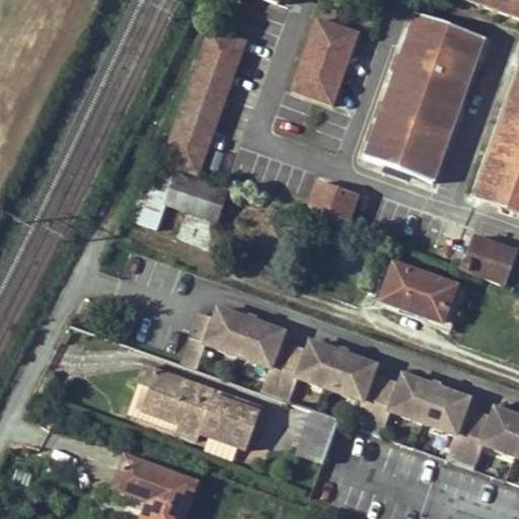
[(518,0),(461,0),(518,20),(518,68),(472,197),(518,214),(518,0)]
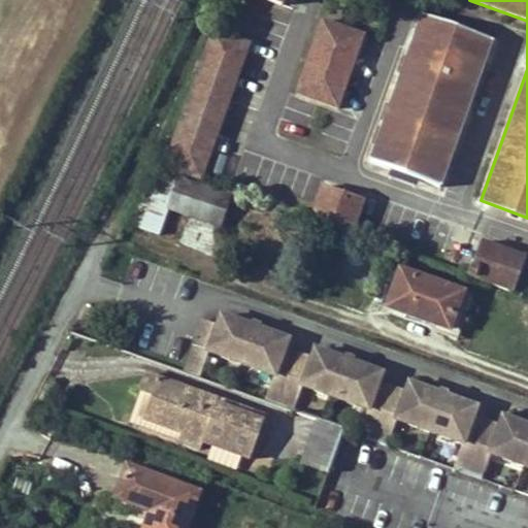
[(491,40),(423,17),(370,162),(438,187),(491,40)]
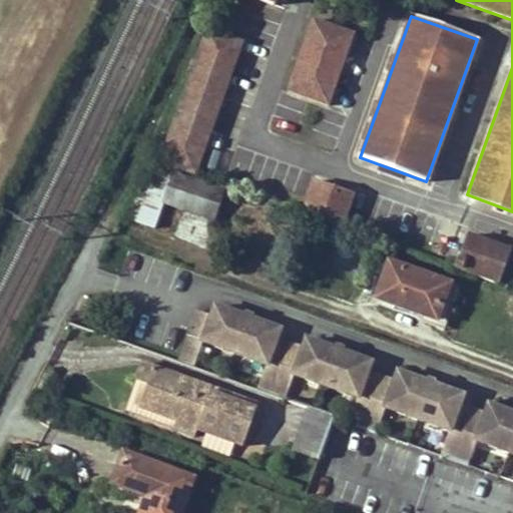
[(286,92),(327,106),(354,34),(313,20),(286,92)]
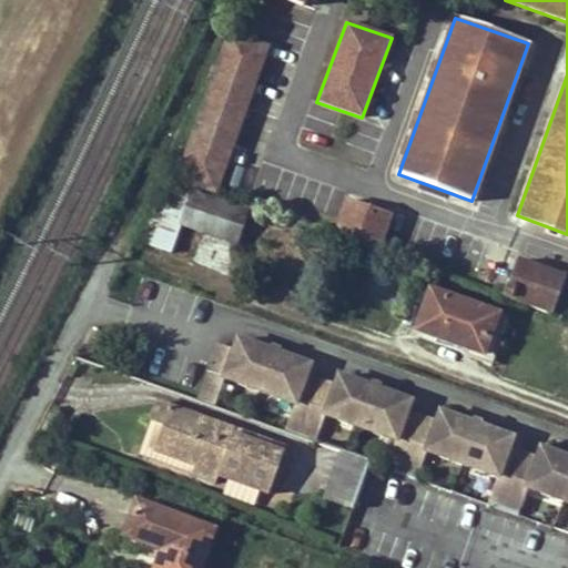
[(215,192),(267,48),(249,41),(230,33),(185,155),(175,152),(169,170),(180,174),(178,179),(215,192)]
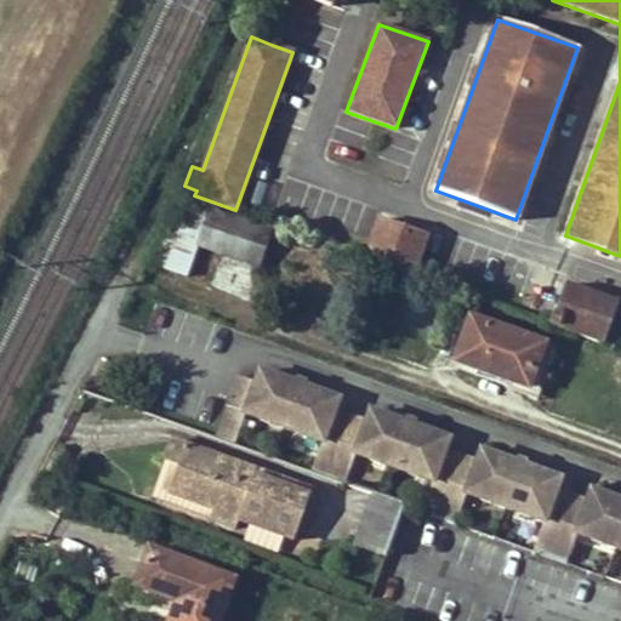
[(199,245),(212,209),(182,198),(165,239),(197,250),(199,245)]
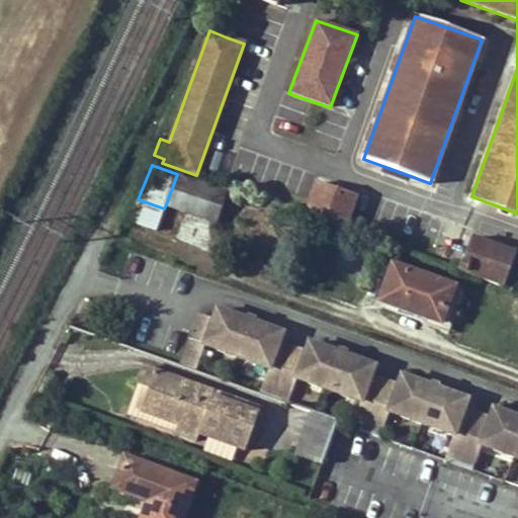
[(226,192),(177,174),(166,204),(214,223),(226,192)]
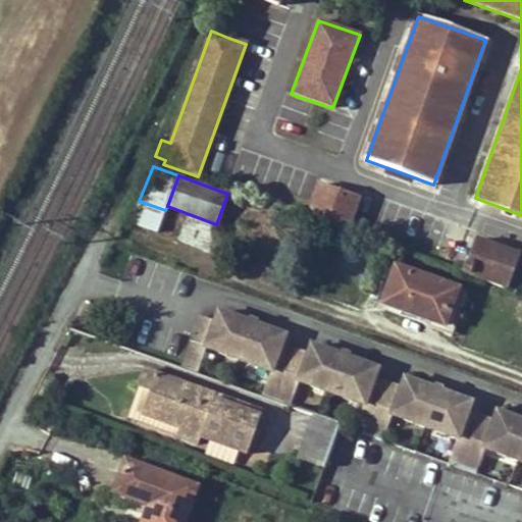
[(359,199),(318,184),(306,216),(348,230),(359,199)]
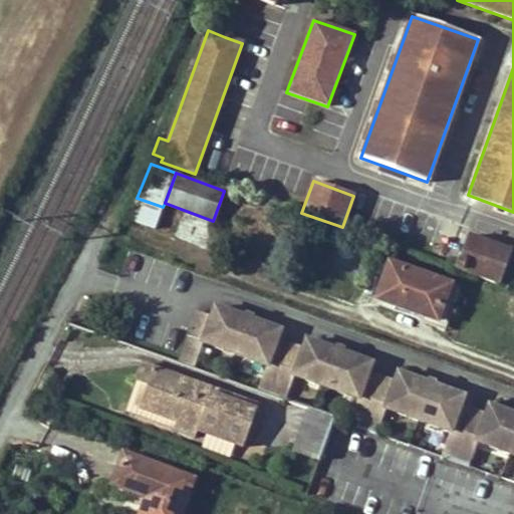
[(127,219),(155,229),(163,207),(137,198),(127,219)]
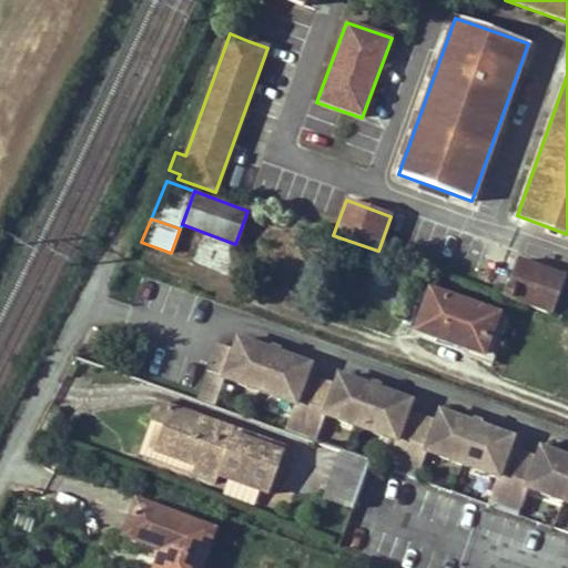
[(565,279),(518,262),(505,297),(551,314),(565,279)]
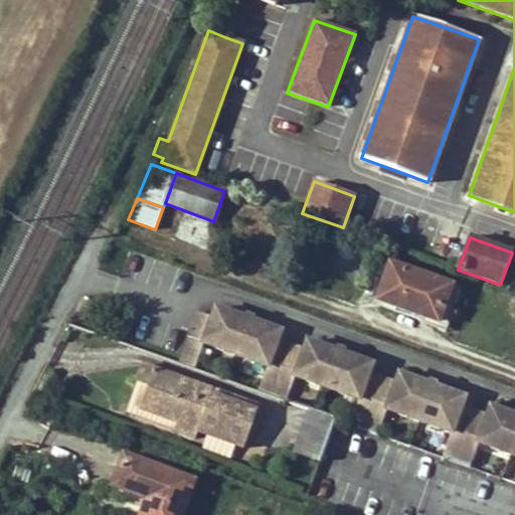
[(438,281),(390,263),(381,287),(430,304),(438,281)]
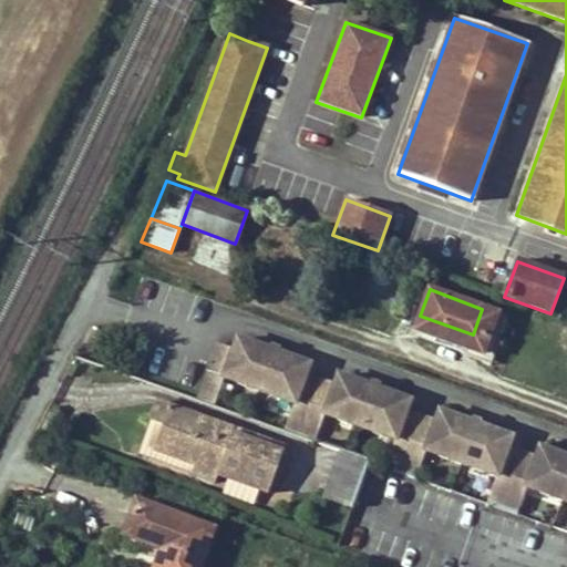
[(481,353),(495,315),(482,309),(473,334),(467,348),(481,353)]
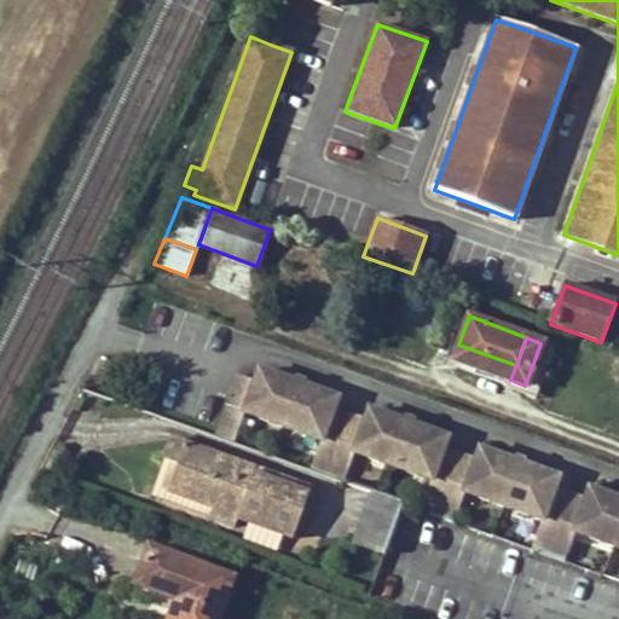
[(555,348),(541,343),(525,386),(510,380),(507,389),(536,399),(555,348)]
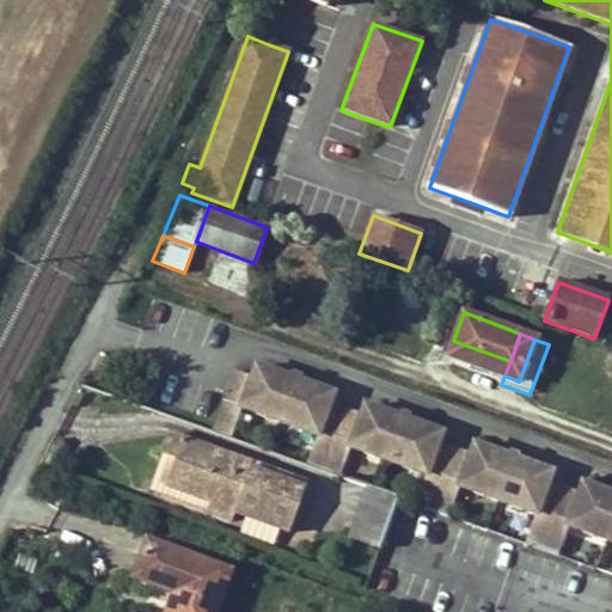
[(447,355),(499,373),(505,375),(510,361),(453,341),(447,355)]
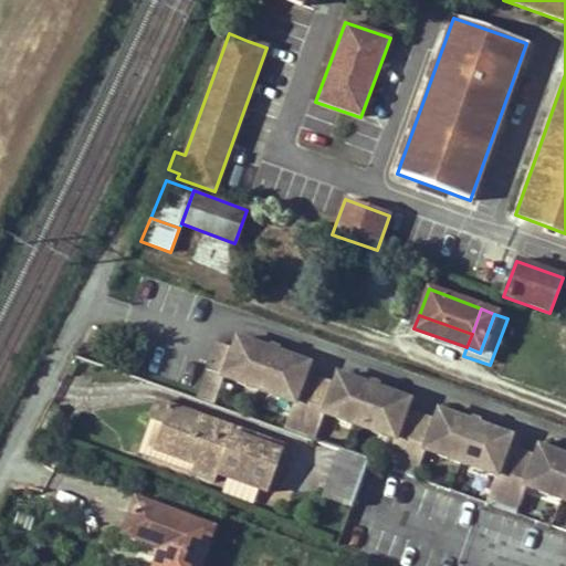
[(206,377),(220,383),(222,376),(294,401),(292,408),(307,413),(320,376),(305,371),(307,363),(236,336),(232,345),(218,339),(206,377)]
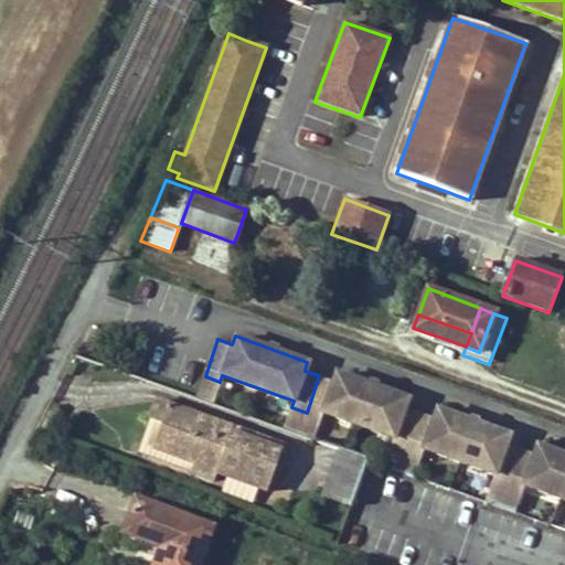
[(307,413),(320,417),(323,411),(396,436),(394,443),(422,452),(424,446),(500,473),(498,480),(525,490),(528,482),(564,496),(564,450),(541,443),(539,452),(511,443),(513,433),(436,406),(433,416),(406,406),(409,396),(336,371),(333,381),(319,375),(307,413)]
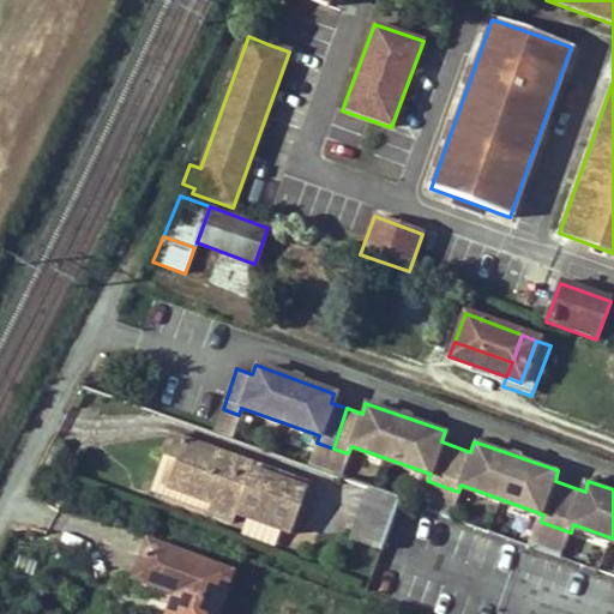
[(215,432),(230,438),(239,415),(223,409),(215,432)]
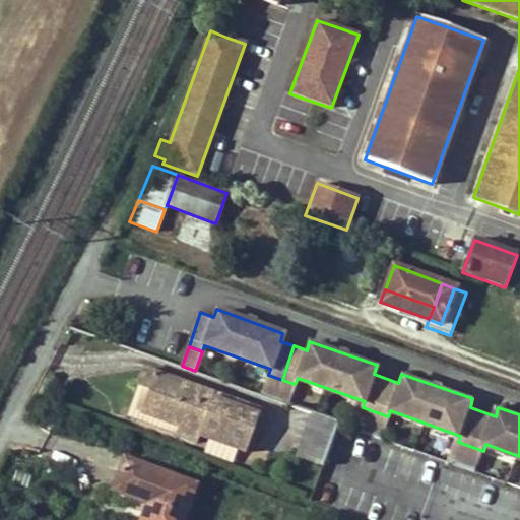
[(146,369),(139,386),(151,390),(142,414),(181,428),(178,436),(197,443),(201,435),(246,452),(261,411),(214,394),(211,402),(183,391),(186,383),(146,369)]
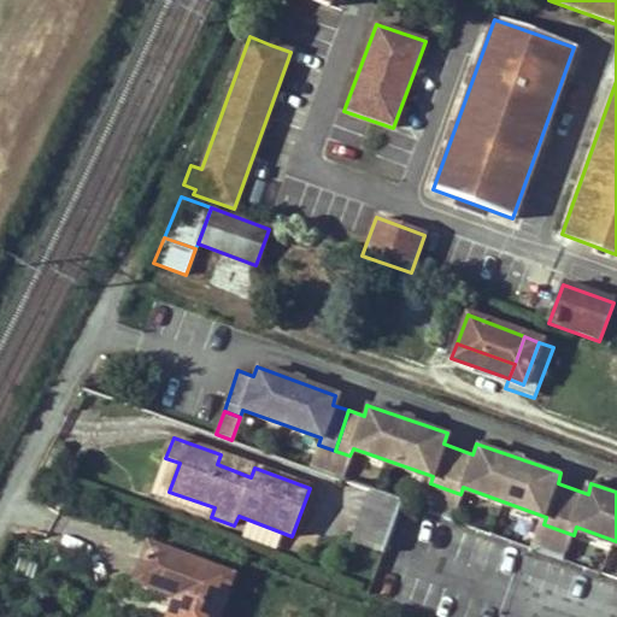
[(318,445),(310,468),(327,474),(335,451),(318,445)]
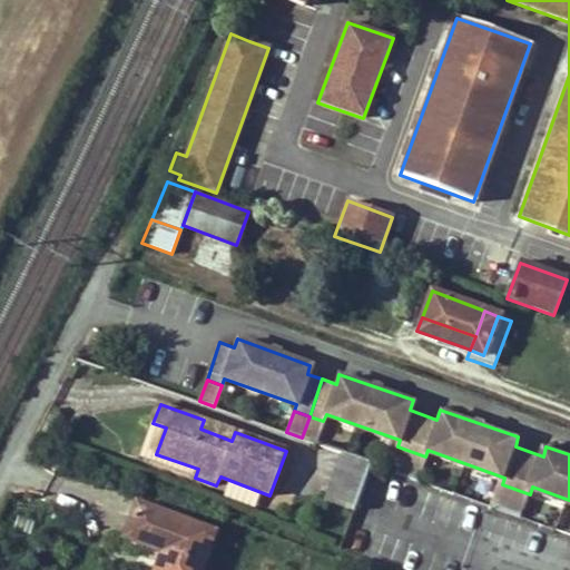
[(323,421),(310,416),(302,438),(315,443),(323,421)]
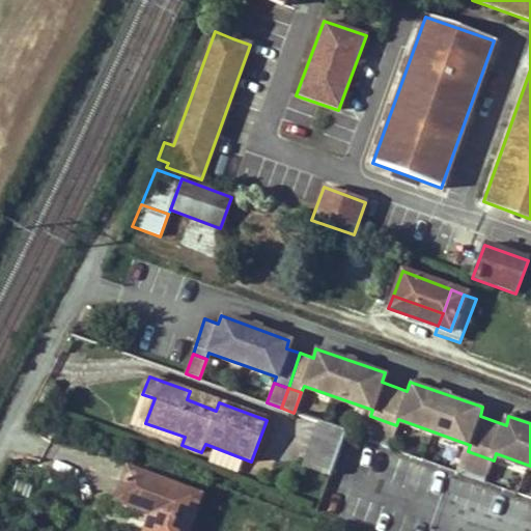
[(187,399),(216,411),(219,402),(190,391),(187,399)]
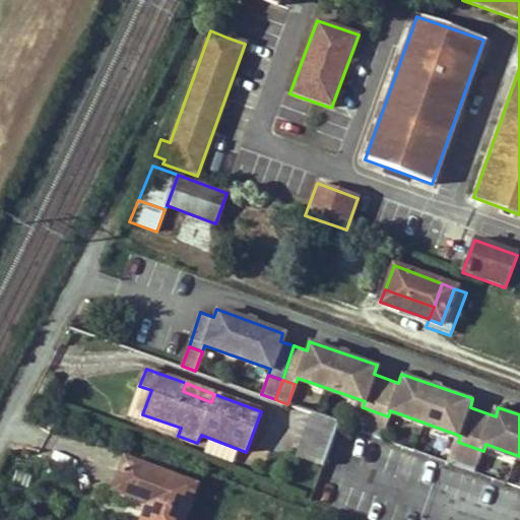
[(151,390),(139,386),(128,417),(178,436),(181,428),(142,414),(151,390)]
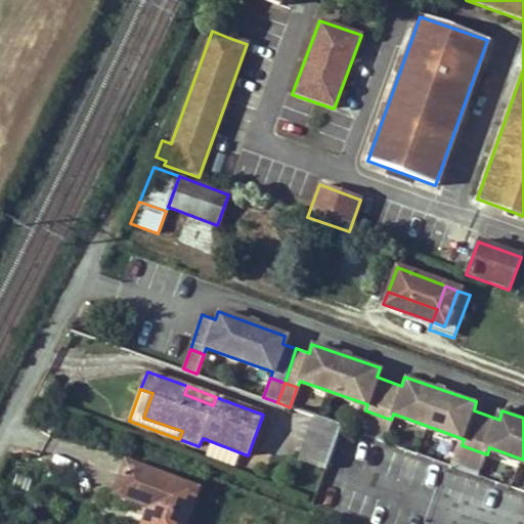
[(341,426),(317,417),(301,460),(325,468),(341,426)]
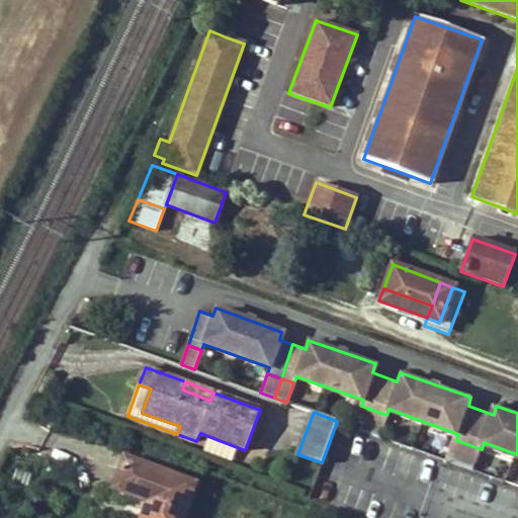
[(482,449),(456,440),(449,460),(475,470),(482,449)]
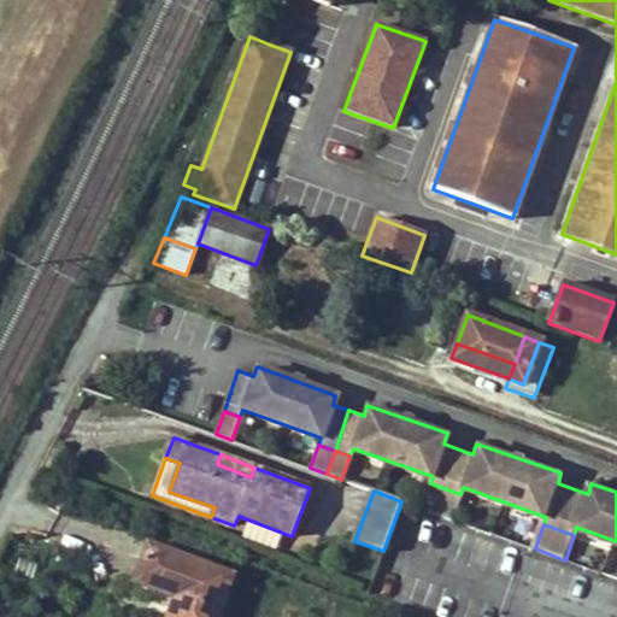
[(148,540),(133,585),(172,599),(165,616),(222,616),(239,571),(148,540)]
